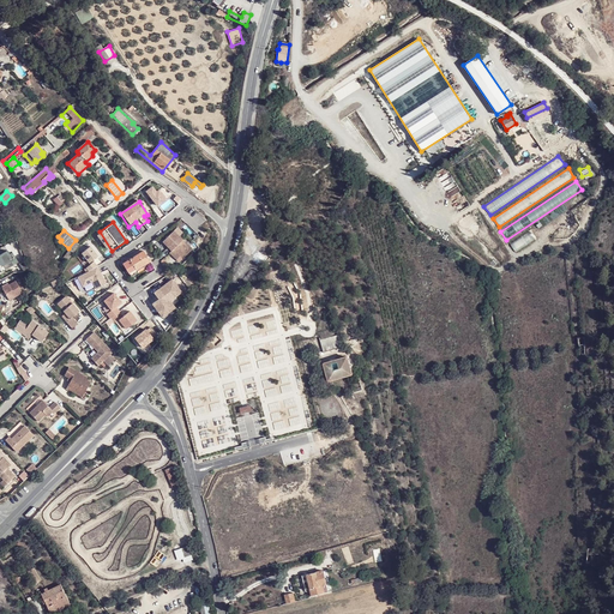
[(529,230),(510,244),(516,253),(535,240),(529,230)]
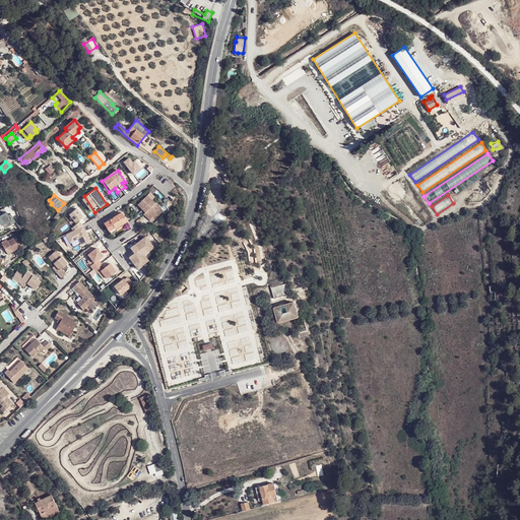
[(137,204),(145,212),(148,215),(149,213),(152,216),(154,219),(161,212),(146,196),(137,204)]
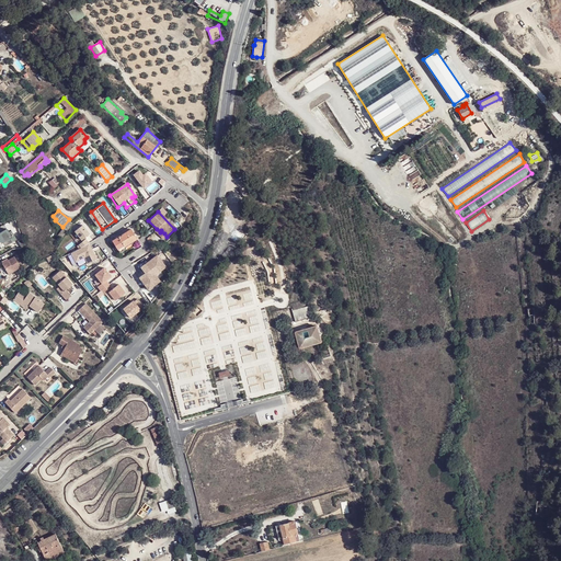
[(61,238),(72,225),(69,221),(58,235),(61,238)]
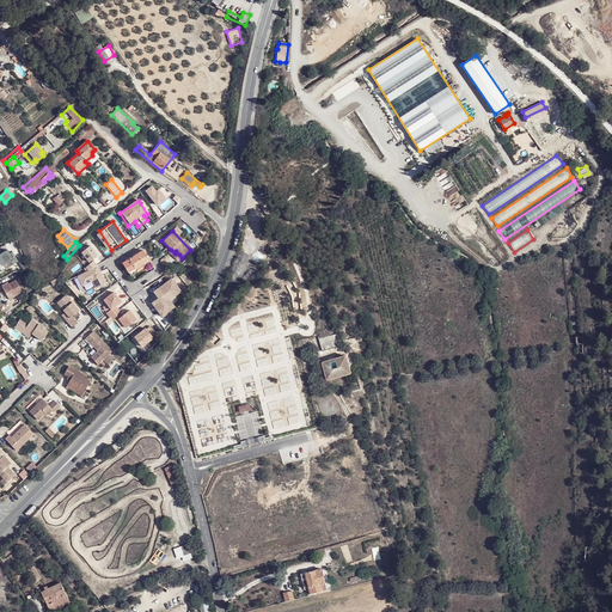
[(95,291),(106,285),(93,261),(97,258),(91,246),(79,252),(87,269),(75,276),(83,288),(91,283),(95,291)]
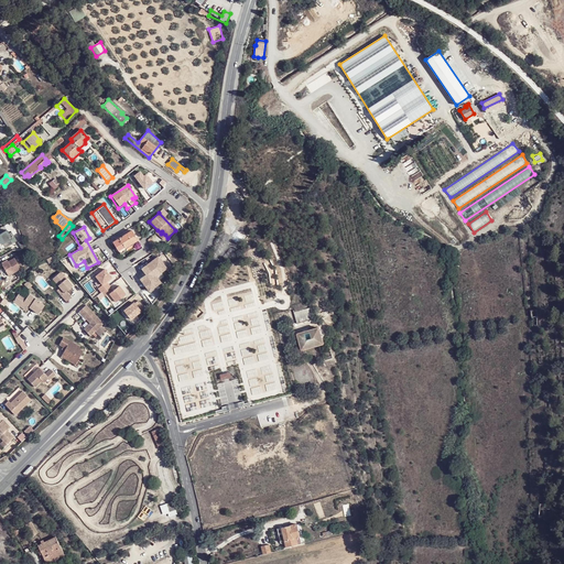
[(459,230),(451,234),(455,242),(464,239),(459,230)]
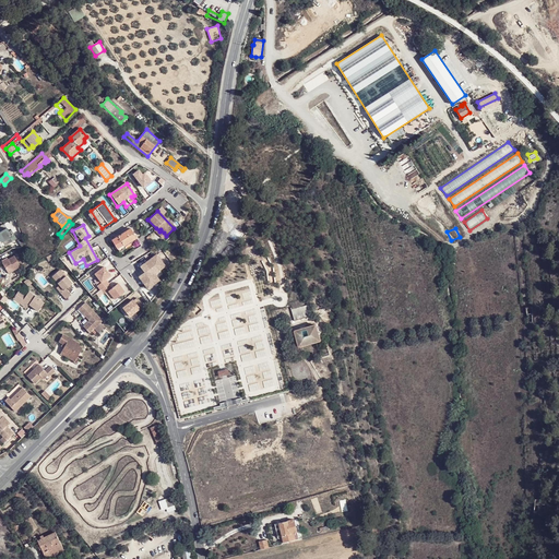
[(0,232),(0,248),(13,241),(6,229),(0,232)]
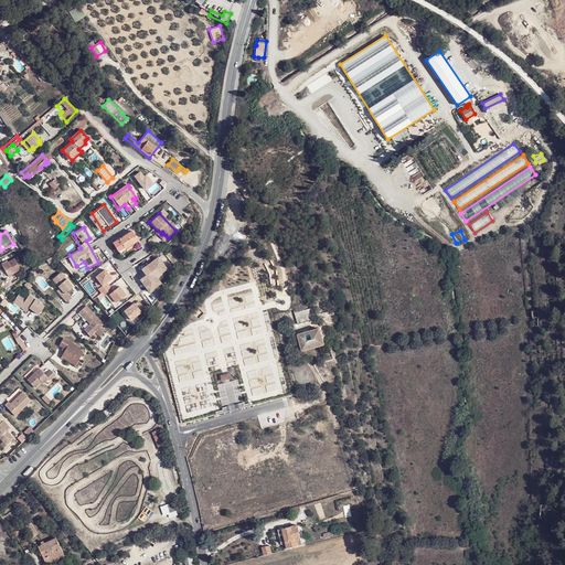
[(127,249),(138,241),(131,232),(116,242),(118,247),(124,244),(127,249)]
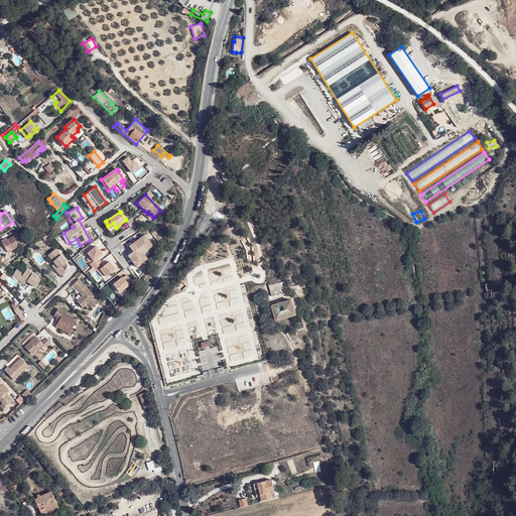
[(132,253),(127,257),(135,269),(147,261),(143,254),(153,248),(144,236),(128,247),(132,253)]
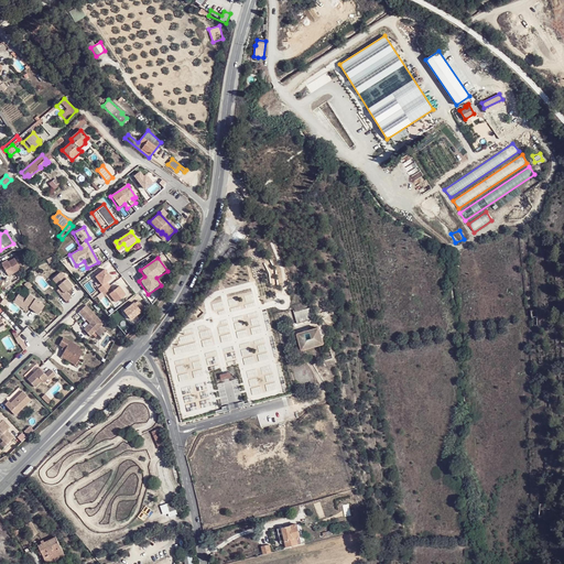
[(2,267),(9,278),(21,271),(14,260),(2,267)]
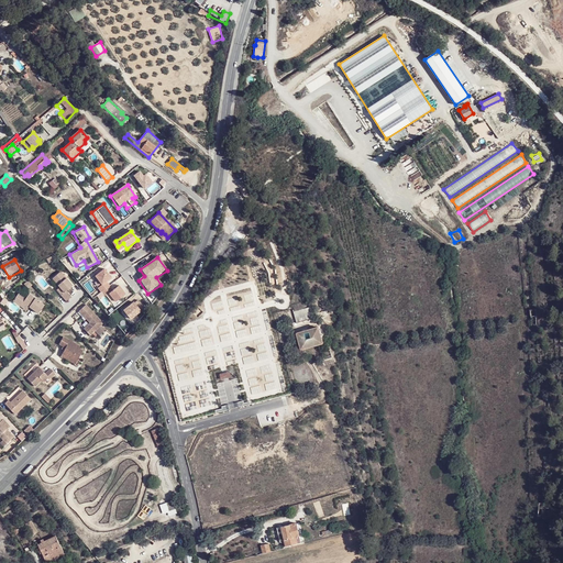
[(114,305),(125,296),(119,286),(112,290),(107,283),(111,279),(105,269),(92,278),(106,297),(108,295),(114,305)]
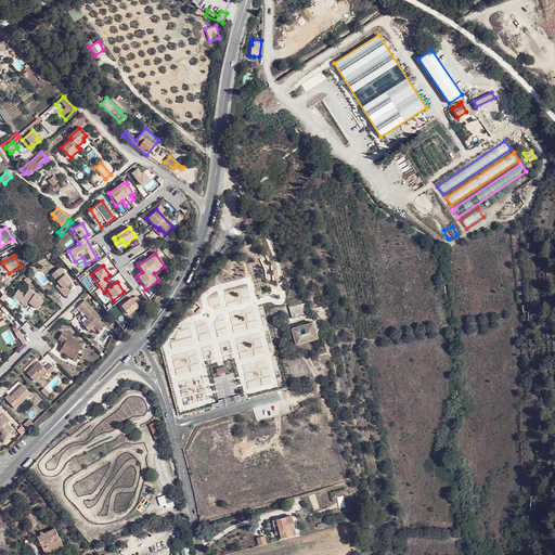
[(64,289),(60,293),(65,299),(71,294),(67,289),(74,283),(67,276),(65,279),(63,276),(65,274),(61,269),(52,276),(59,284),(64,289)]
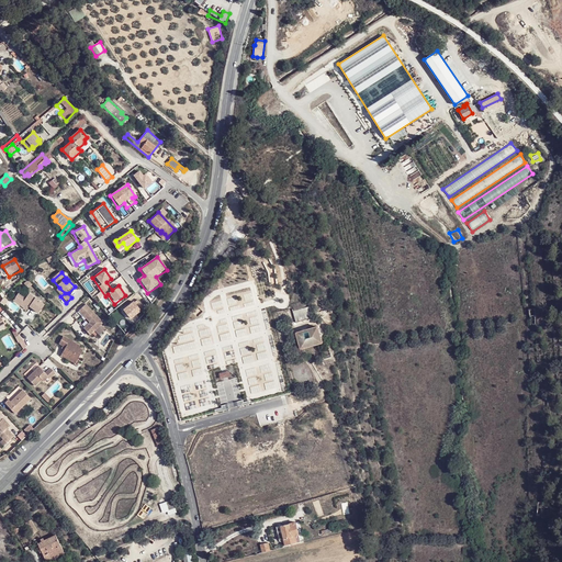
[(19,293),(13,301),(20,305),(23,302),(30,306),(36,311),(42,303),(30,293),(26,299),(19,293)]
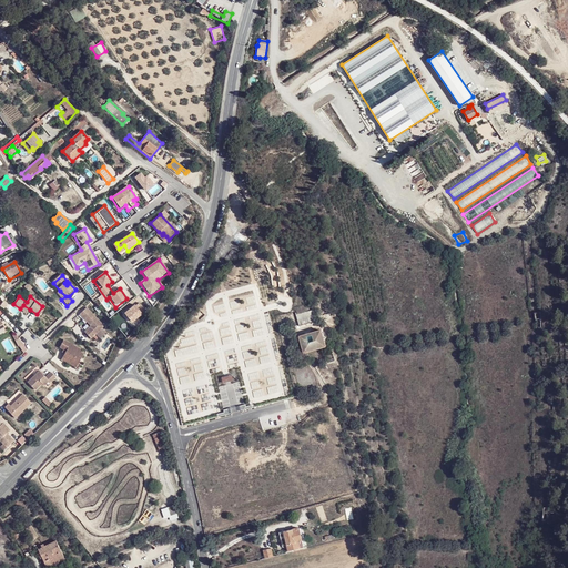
[(30,310),(23,305),(20,308),(28,314),(30,310)]
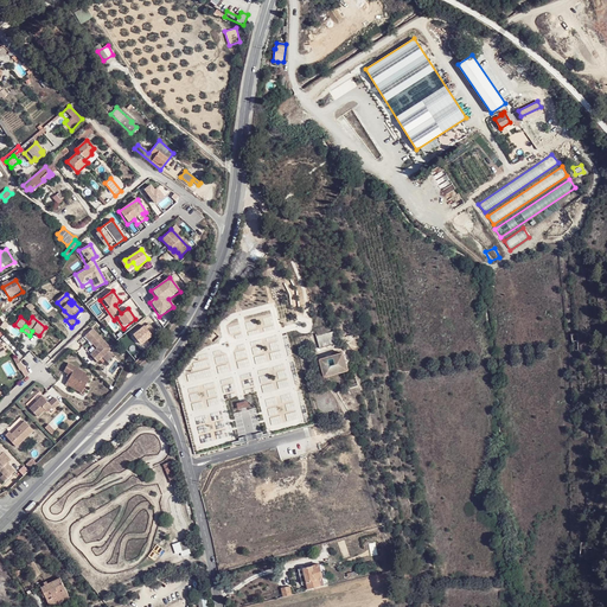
[(112,347),(91,328),(84,336),(96,349),(90,355),(97,362),(112,347)]
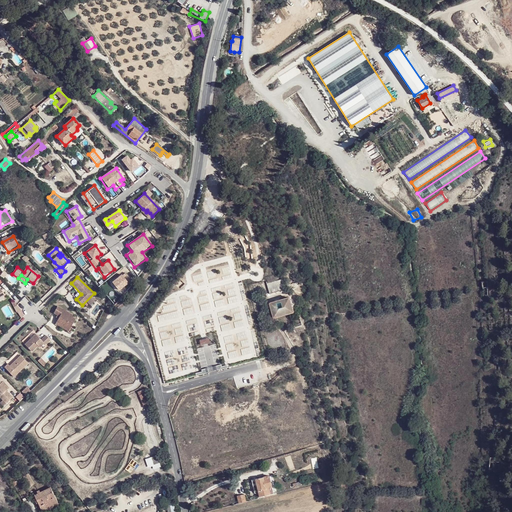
[(282,280),(267,284),(270,294),(284,290),(282,280)]
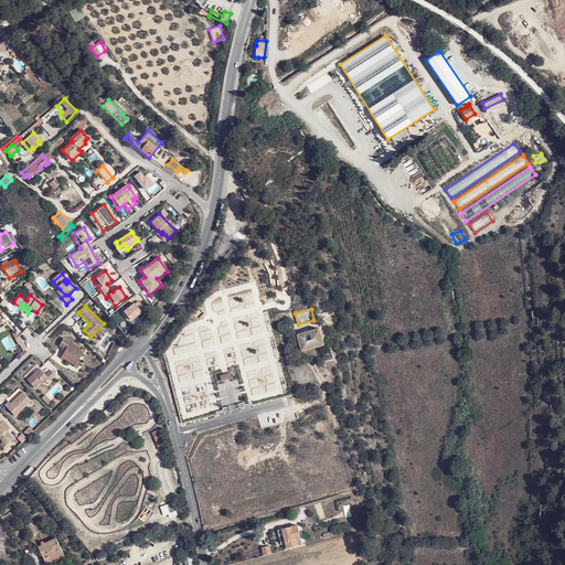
[(301,351),(323,345),(319,329),(297,336),(301,351)]
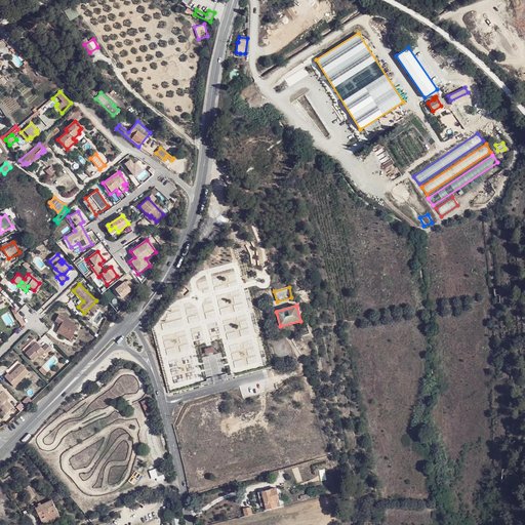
[(76,323),(58,313),(55,320),(57,322),(61,323),(57,327),(55,329),(65,334),(67,332),(72,336),(78,327),(75,325),(76,323)]
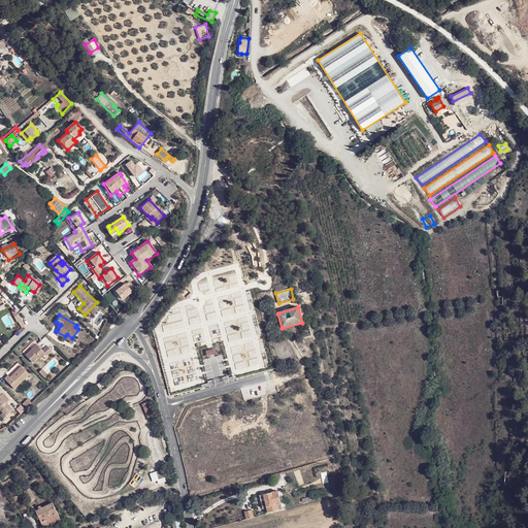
[(65,336),(56,331),(55,334),(69,343),(72,338),(67,334),(65,336)]
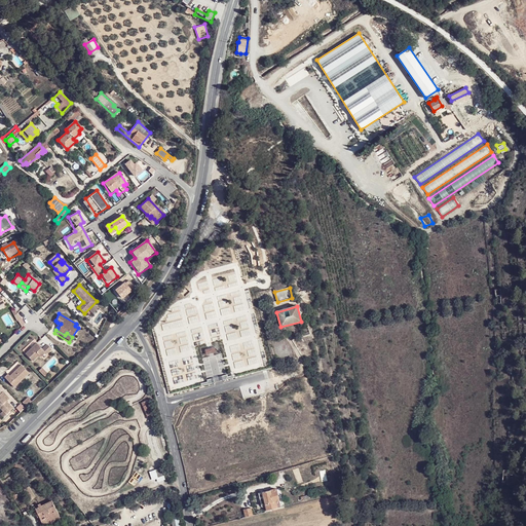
[(47,353),(51,350),(46,345),(42,348),(37,343),(27,353),(34,361),(39,355),(41,358),(46,352),(47,353)]
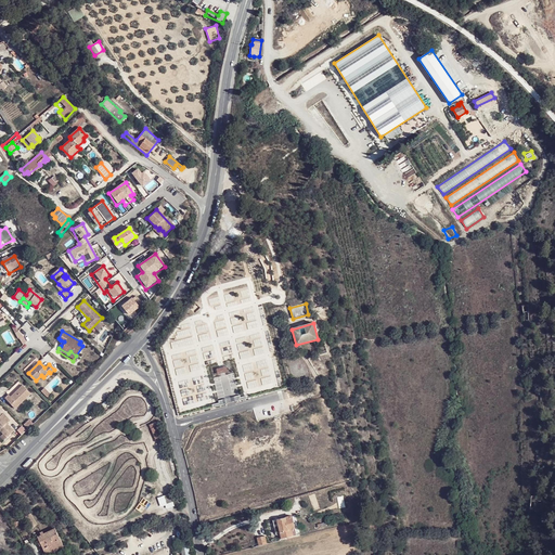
[(10,399),(9,397),(8,396),(4,399),(13,409),(29,394),(21,385),(11,395),(13,397),(10,399)]
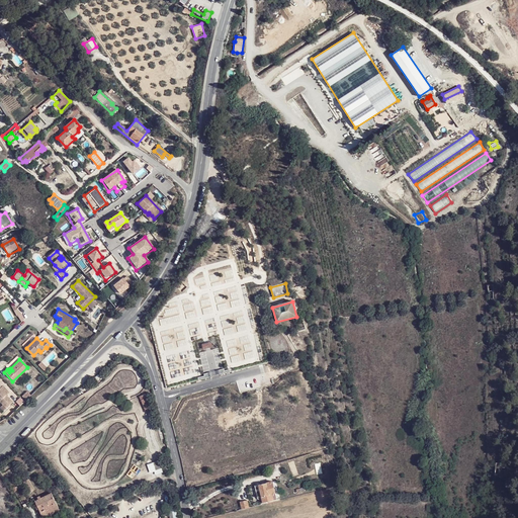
[(0,387),(0,398),(1,400),(5,395),(9,392),(3,386),(0,389),(0,387)]
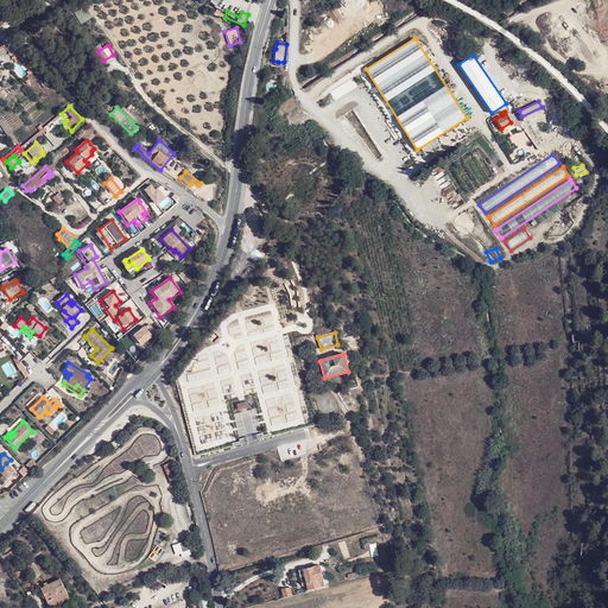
[(0,467),(0,470),(5,475),(12,468),(6,463),(1,469),(0,467)]
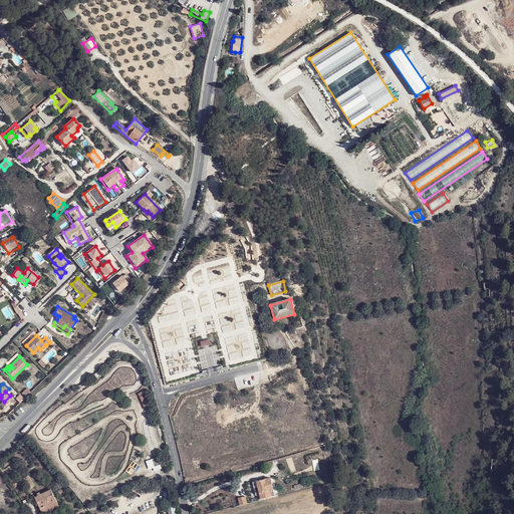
[(10,396),(4,402),(6,406),(13,399),(10,396)]
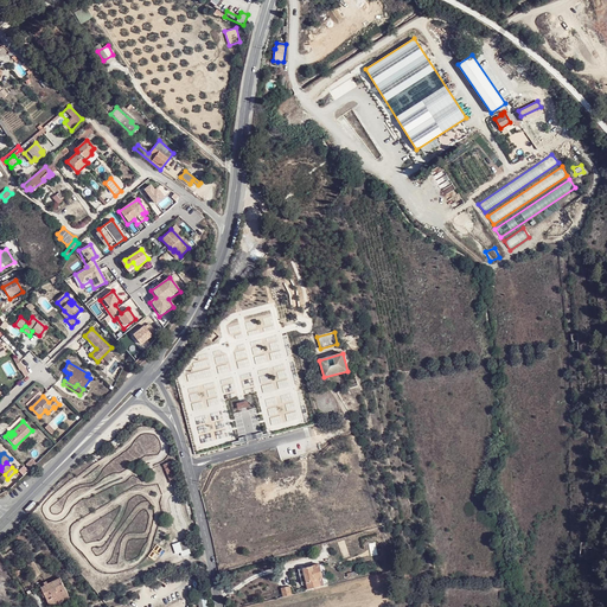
[(186,538),(172,544),(177,556),(191,550),(186,538)]
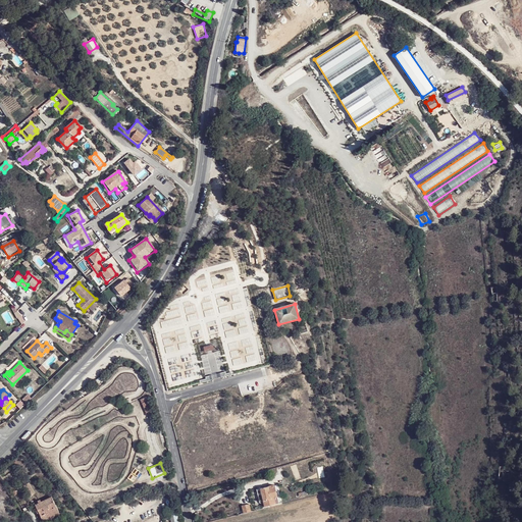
[(263,507),(278,504),(274,485),(256,490),(259,504),(262,503),(263,507)]
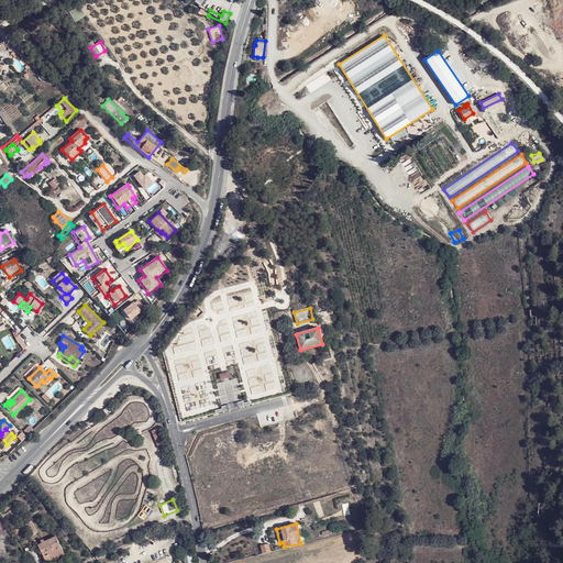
[(58,558),(64,555),(56,538),(39,544),(46,562),(52,560),(52,561),(58,559),(58,558)]
